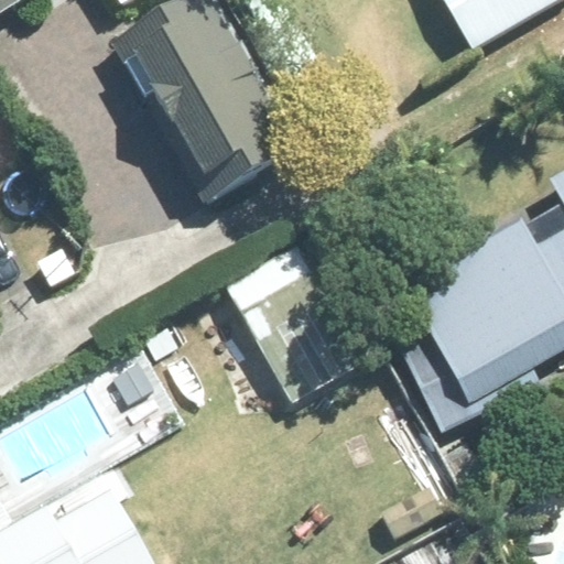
[(0,0),(0,15),(24,0),(115,0),(121,10),(137,0),(0,0)]
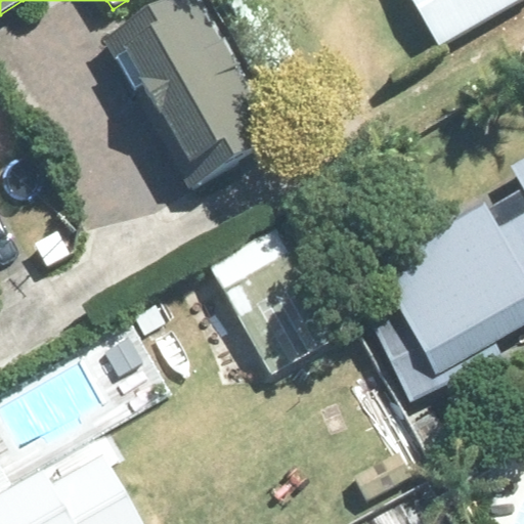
[(149,0),(100,30),(190,181),(276,132),(199,0),(149,0)]
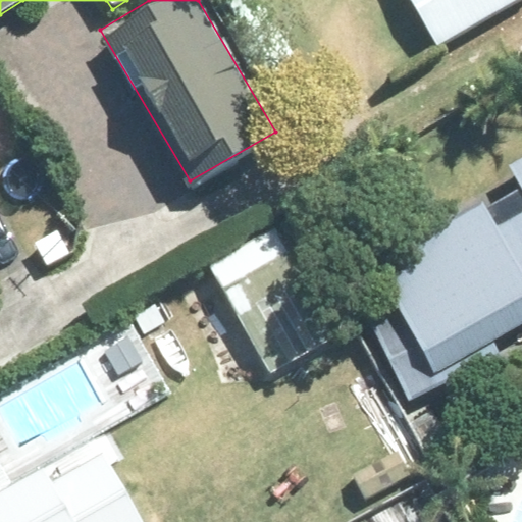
[(253,0),(216,0),(210,5),(260,86),(300,61),(263,1),(258,7),(253,0)]
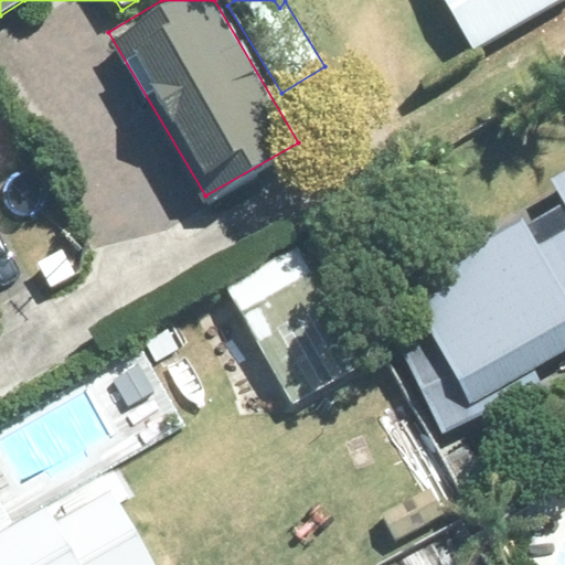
[(445,0),(473,49),(560,0),(445,0)]
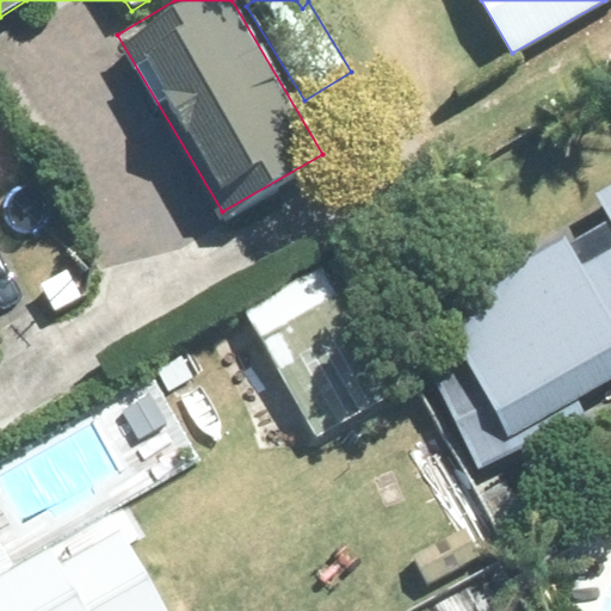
[(610,227),(610,189),(594,197),(610,227)]
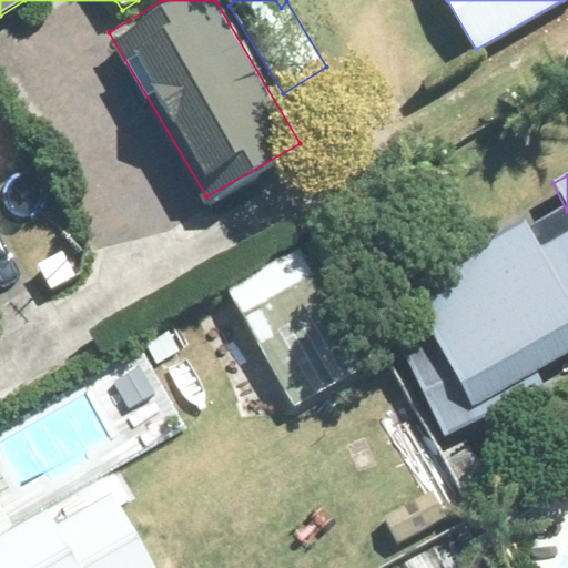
[(567,233),(543,247),(527,219),(403,286),(426,327),(428,334),(402,348),(399,348),(445,437),(446,437),(509,406),(544,388),(540,382),(536,375),(538,375),(567,357),(567,233)]
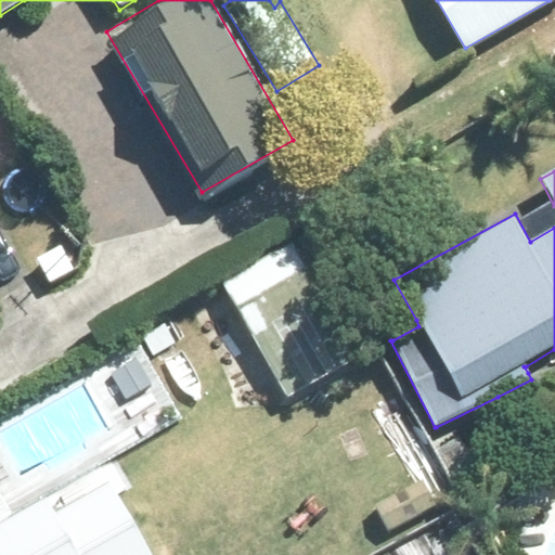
[(34,252),(44,274),(71,262),(60,240),(34,252)]
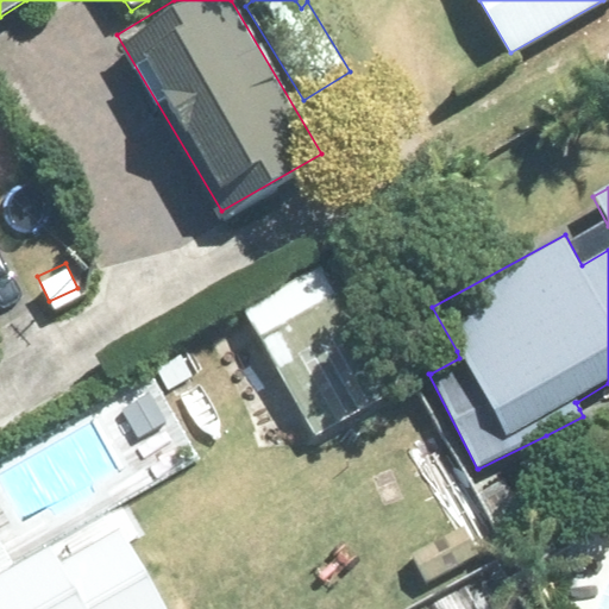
[(351,334),(364,326),(330,269),(245,319),(316,440),(388,395),(351,334)]
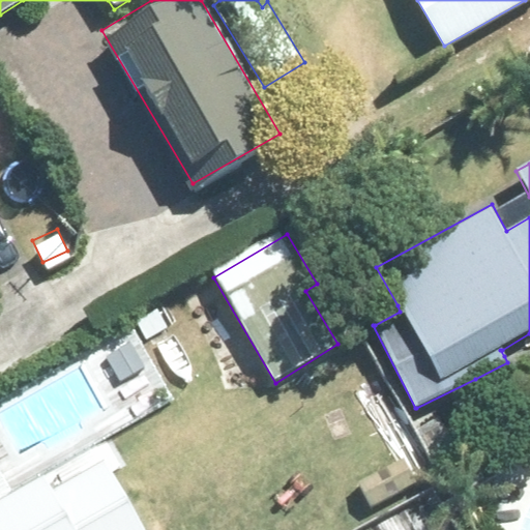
[(0,529),(152,529),(106,445),(0,503),(0,529)]
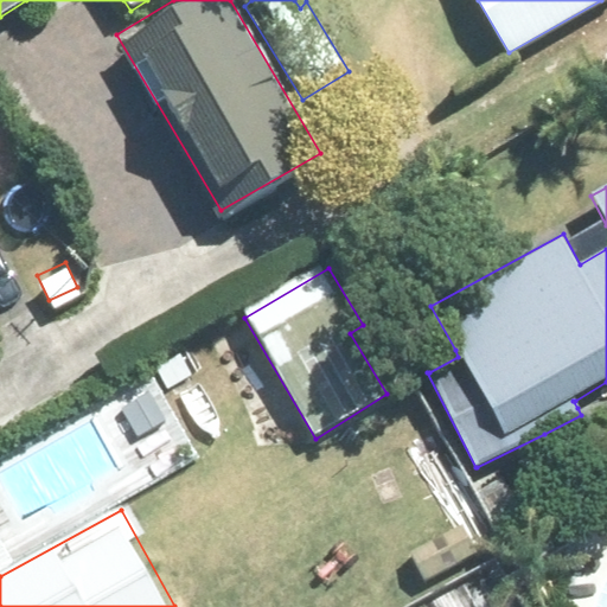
[(460,526),(410,556),(426,581),(474,551),(460,526)]
